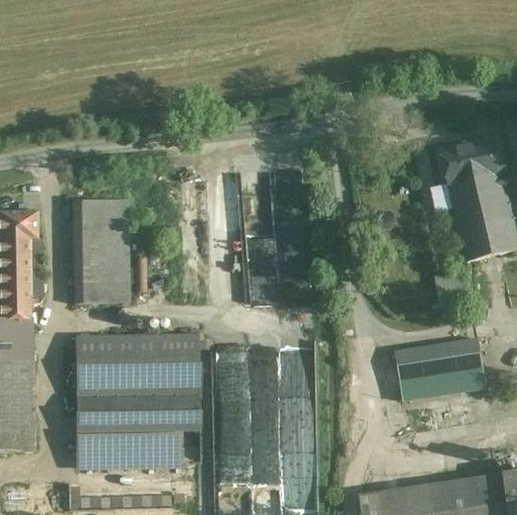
[(504,138),(444,150),(451,184),(504,173),(510,172),(509,170),(504,138)]
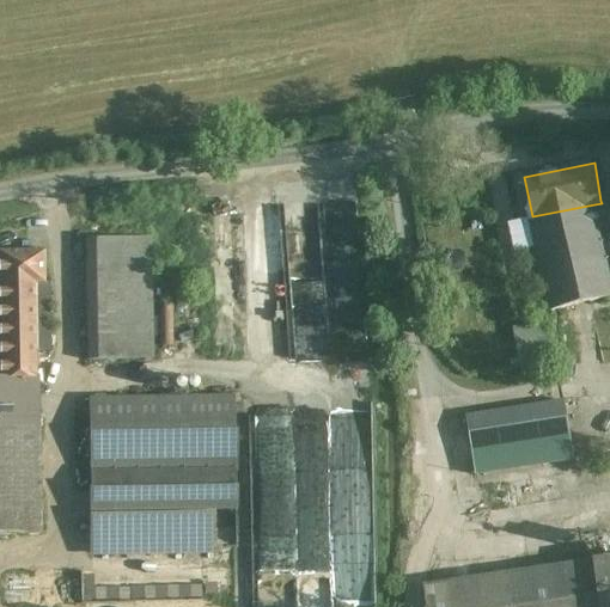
[(609,198),(601,201),(602,203),(595,204),(599,224),(609,221),(609,198)]
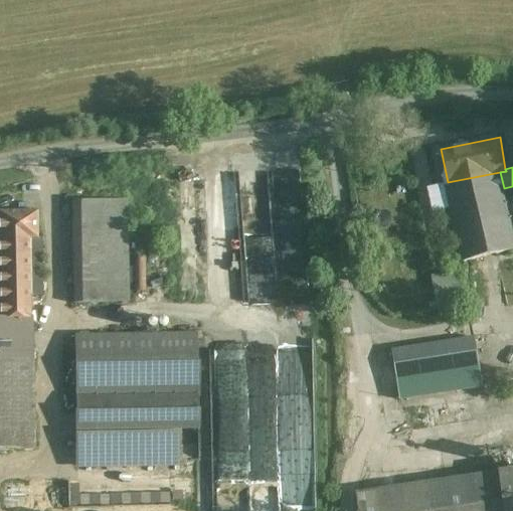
[(500,172),(448,182),(465,260),(512,247),(512,226),(504,188),(500,172)]
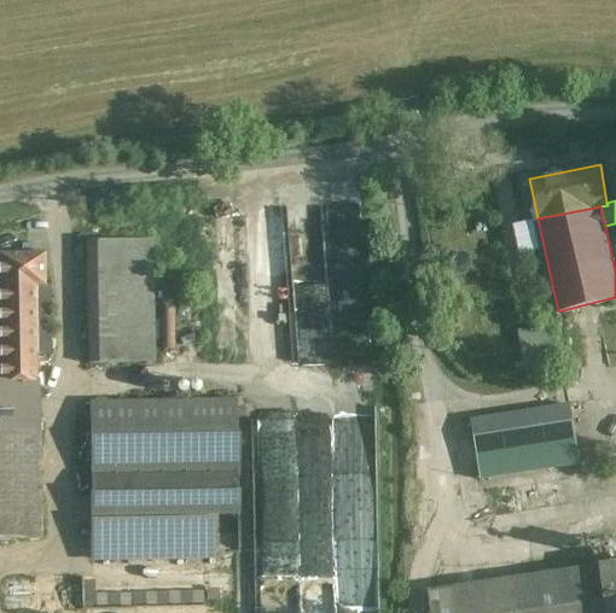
[(128,237),(87,238),(89,361),(131,361),(131,358),(128,237)]
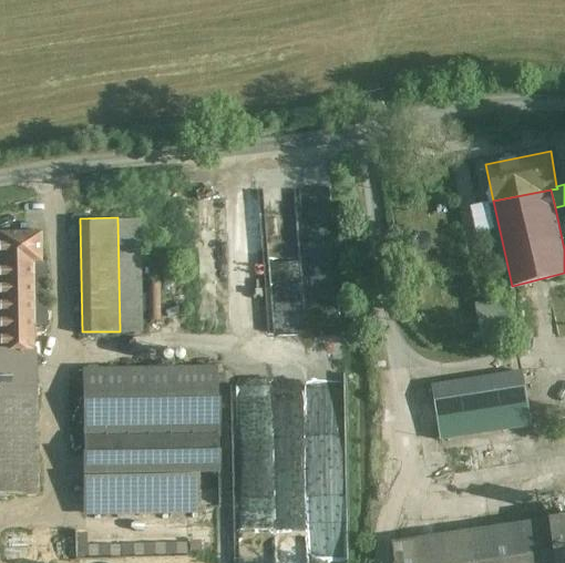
[(41,229),(0,231),(0,242),(0,260),(34,259),(42,259),(41,229)]
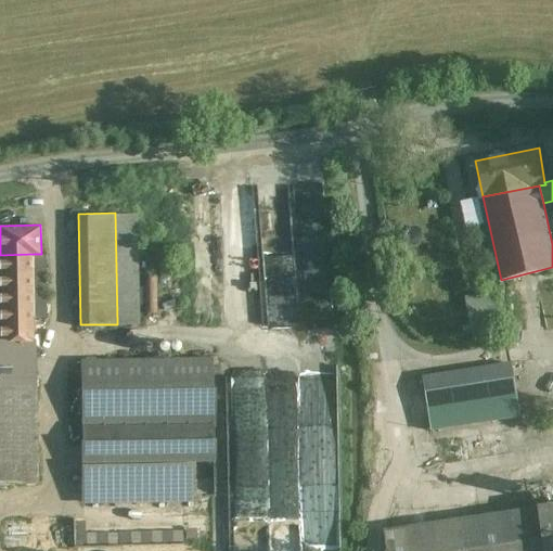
[(294,266),(295,226),(262,225),(262,265),(294,266)]
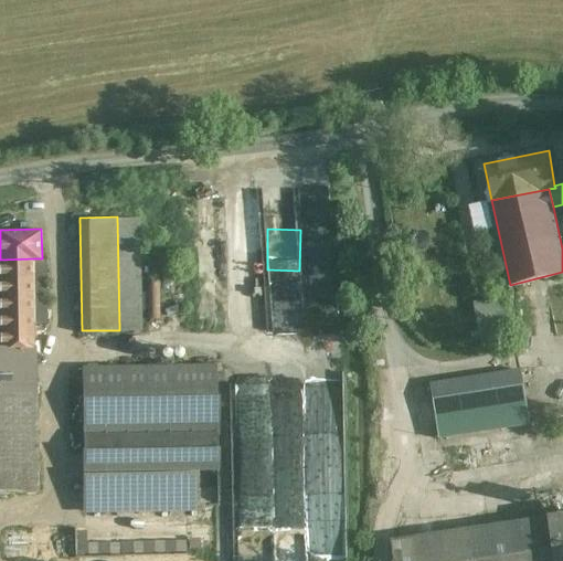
[(34,258),(0,260),(2,347),(34,346),(34,325),(34,258)]
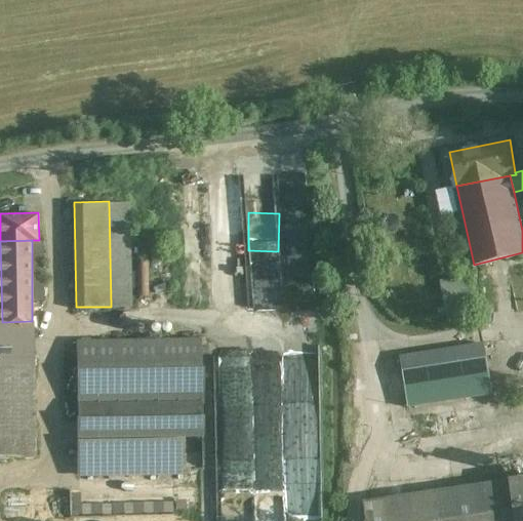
[(39,240),(32,240),(32,302),(44,302),(43,240),(39,240)]
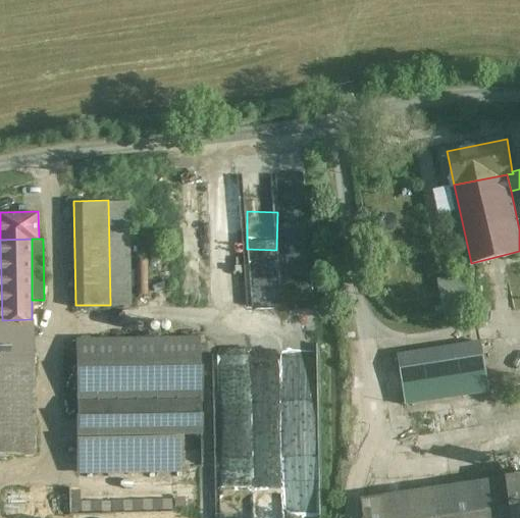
[(519,260),(506,263),(515,306),(519,305),(519,260)]
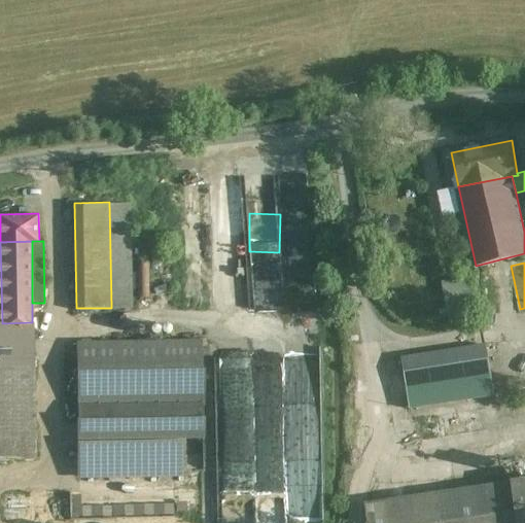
[(467,274),(445,279),(454,318),(476,314),(467,274)]
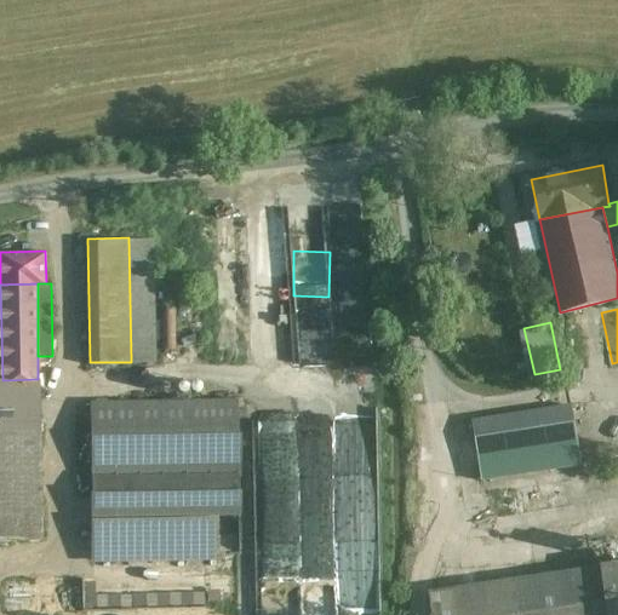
[(0,380),(0,538),(43,538),(40,379),(38,379),(3,380),(0,380)]
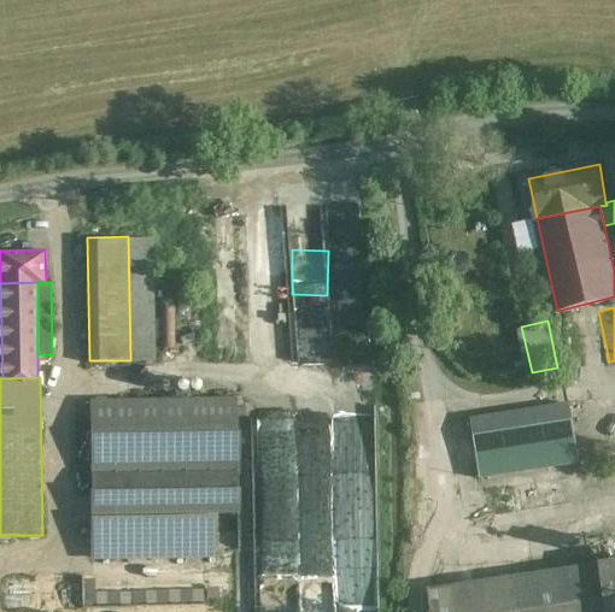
[(236,395),(91,398),(93,513),(239,512),(236,395)]
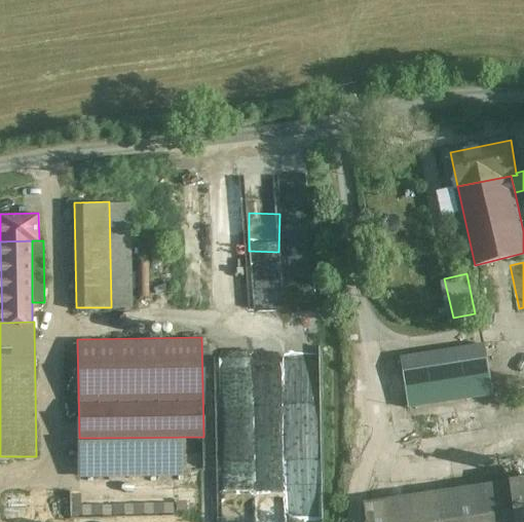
[(485,342),(403,355),(408,384),(491,372),(485,342)]
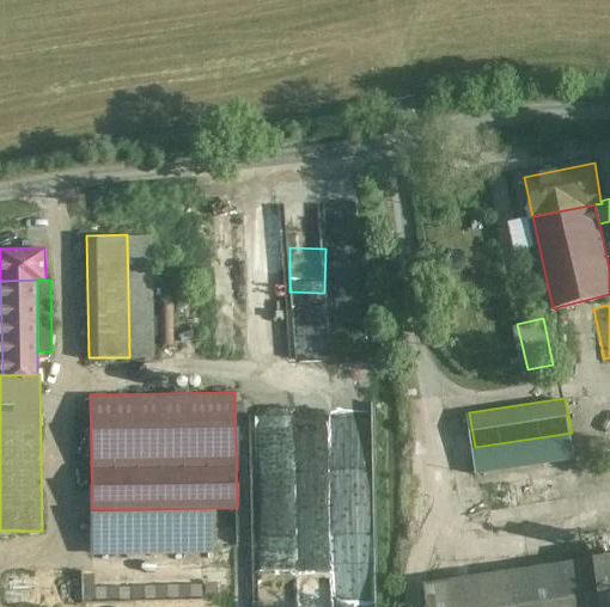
[(572,433),(475,447),(479,472),(575,457),(572,433)]
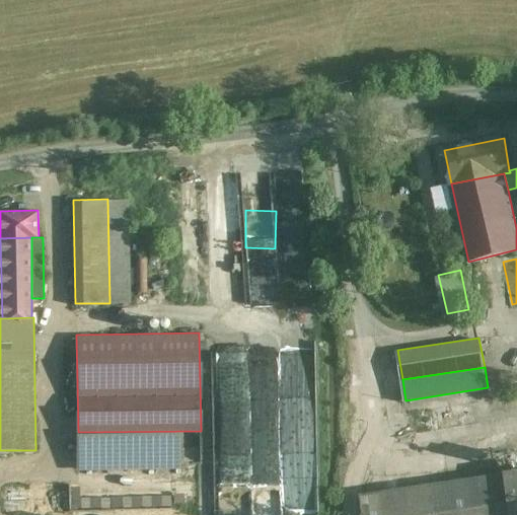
[(78,435),(78,466),(180,465),(179,434),(78,435)]
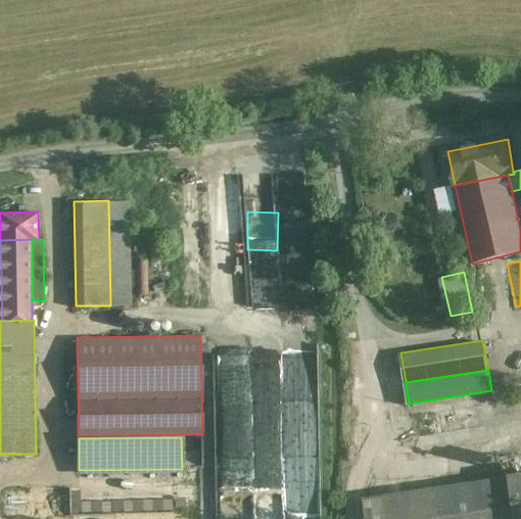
[(520,473),(509,476),(514,518),(520,518),(520,473)]
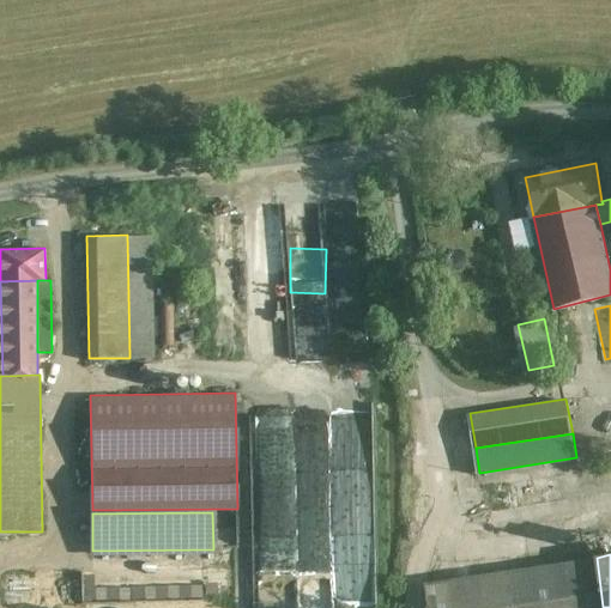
[(603,607),(597,558),(540,567),(546,607),(603,607)]
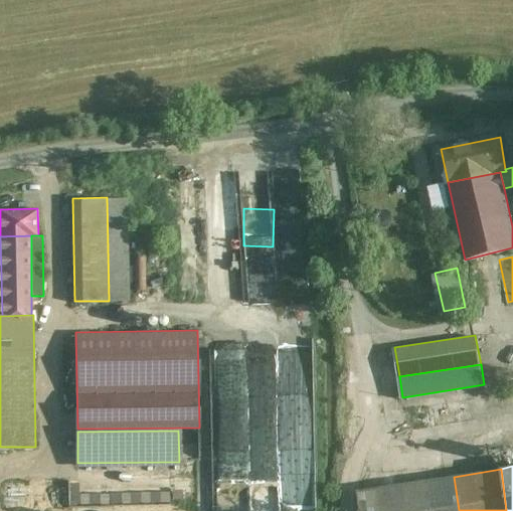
[(459,510),(454,477),(359,490),(362,510),(459,510)]
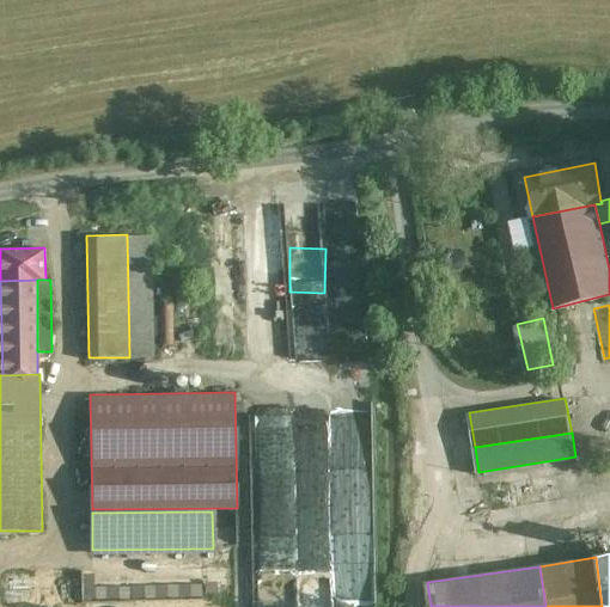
[(83,568),(2,570),(2,601),(84,600),(83,568)]
